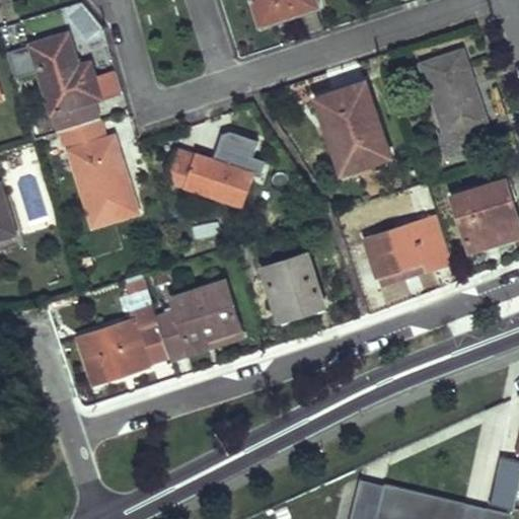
[(316,0),(253,0),(262,22),(318,5),(316,0)]
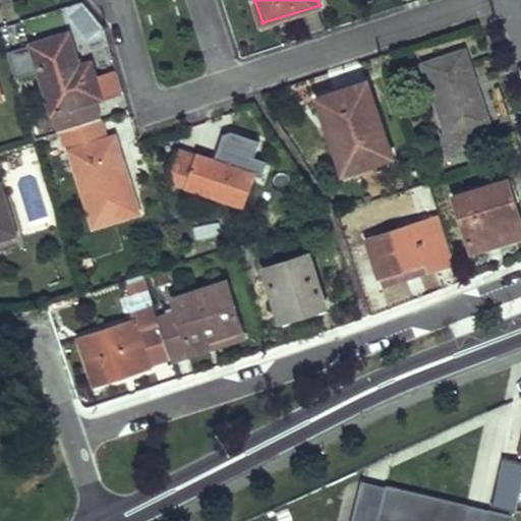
[(68,33),(32,44),(60,132),(100,119),(95,101),(103,98),(93,62),(79,65),(68,33)]
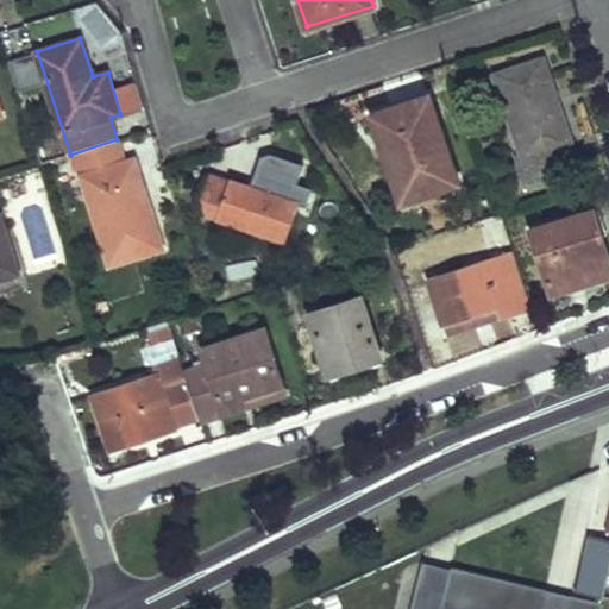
[(573,139),(544,56),(506,70),(510,85),(500,89),(523,155),(515,158),(523,181),(573,163),(566,143),(573,139)]
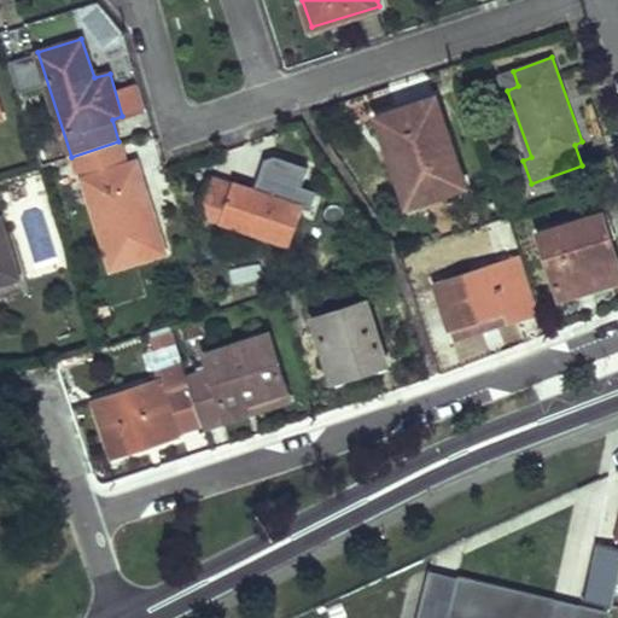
[(468,184),(436,97),(377,115),(406,197),(426,191),(429,197),(468,184)]
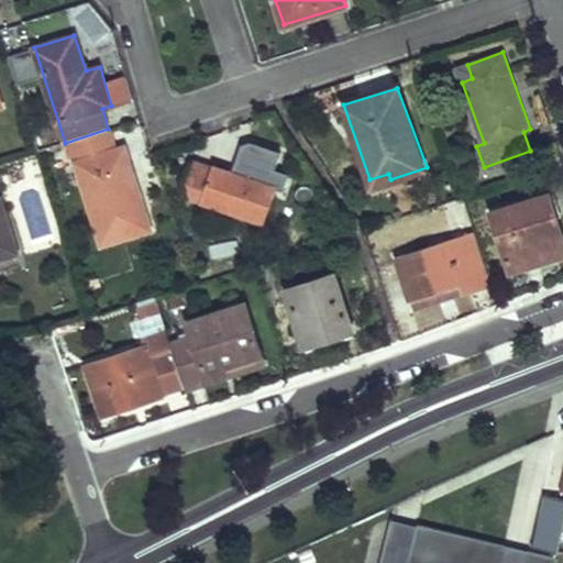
[(124,148),(76,163),(101,243),(148,230),(124,148)]
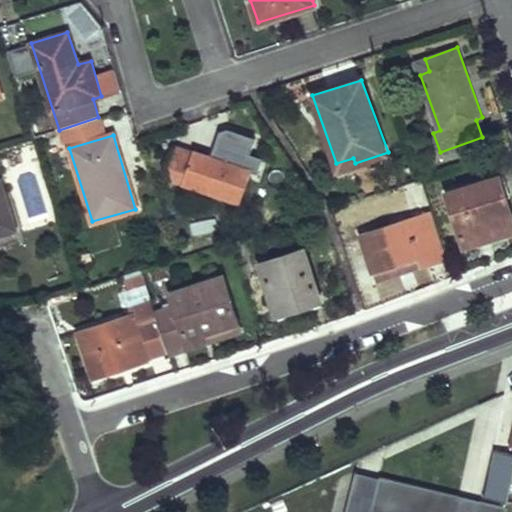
[(176,179),(242,202),(252,170),(180,147),(173,168),(176,179)]
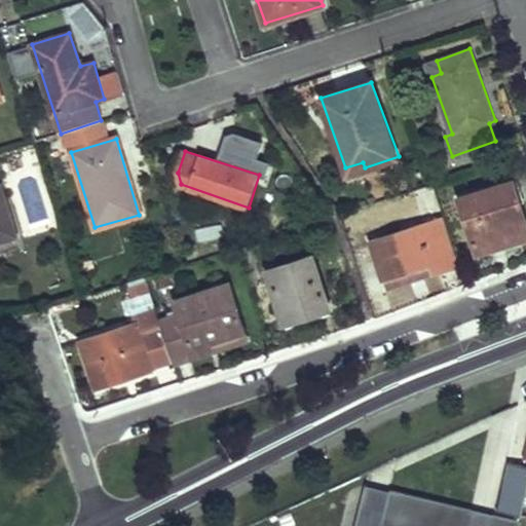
[(513,180),(458,197),(477,253),(525,236),(525,235),(516,203),(520,203),(513,180)]
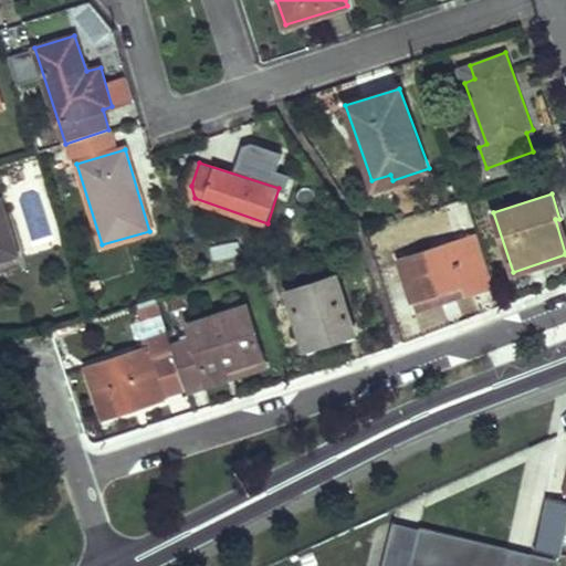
[(0,201),(0,261),(18,255),(0,201)]
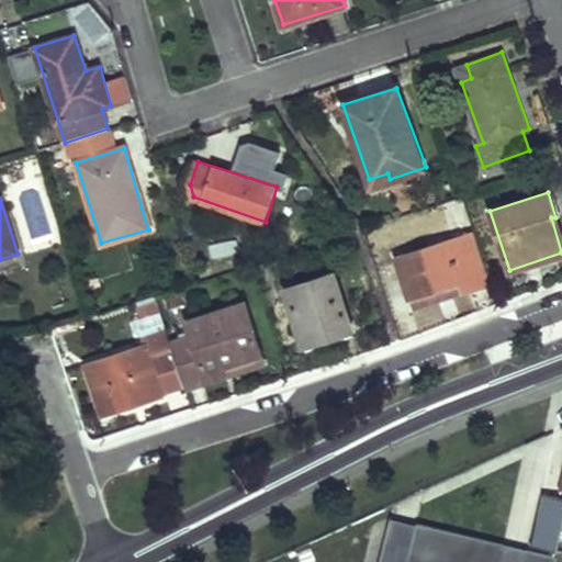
[(474,232),(396,256),(408,295),(460,280),(462,289),(491,280),(474,232)]
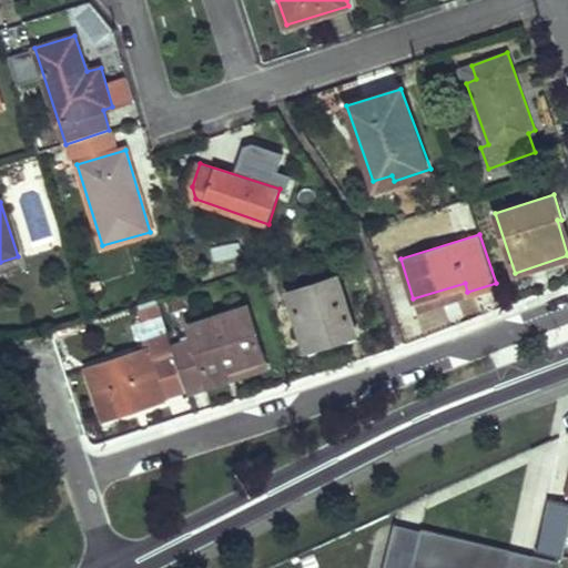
[(336,274),(288,290),(307,346),(335,338),(333,331),(352,324),(336,274)]
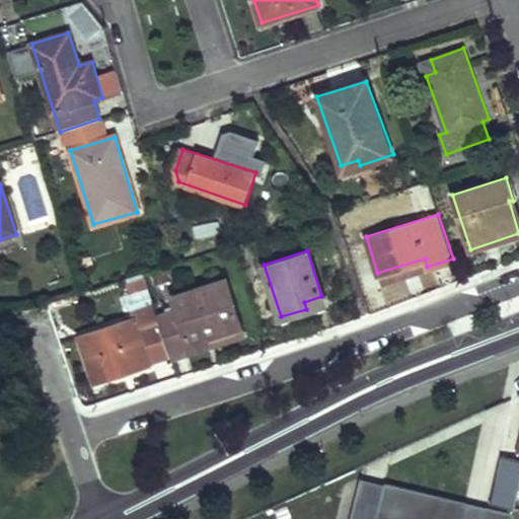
[(425,258),(377,273),(380,282),(427,267),(425,258)]
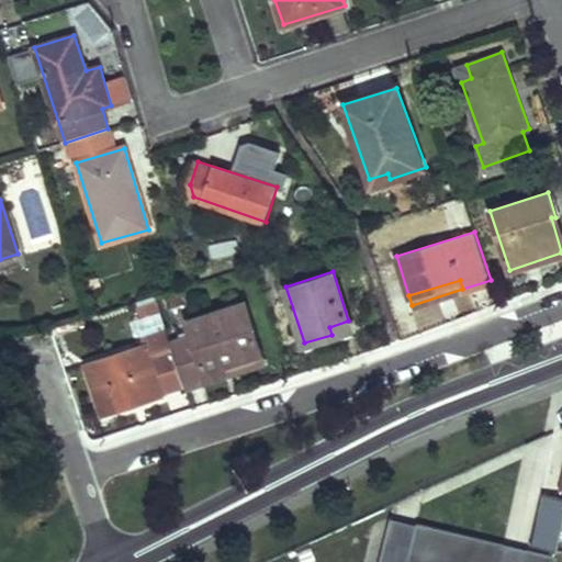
[(191,334),(171,340),(172,345),(186,384),(226,372),(223,364),(261,352),(246,302),(186,322),(191,334)]
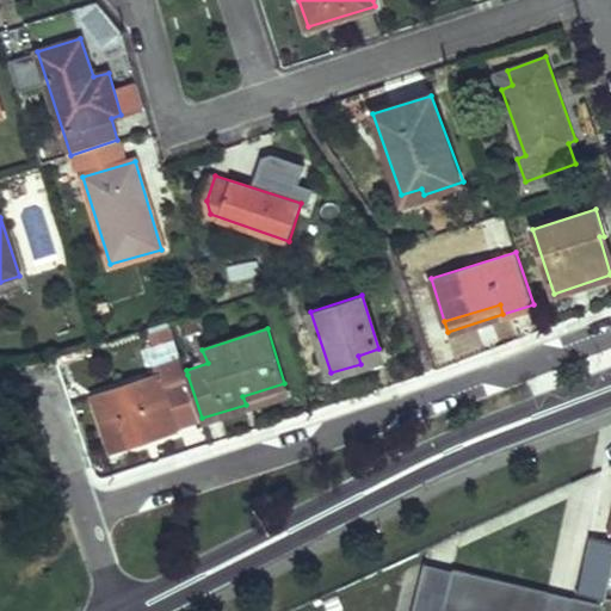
[(161,374),(94,395),(111,450),(179,429),(178,425),(202,418),(187,375),(165,383),(161,374)]
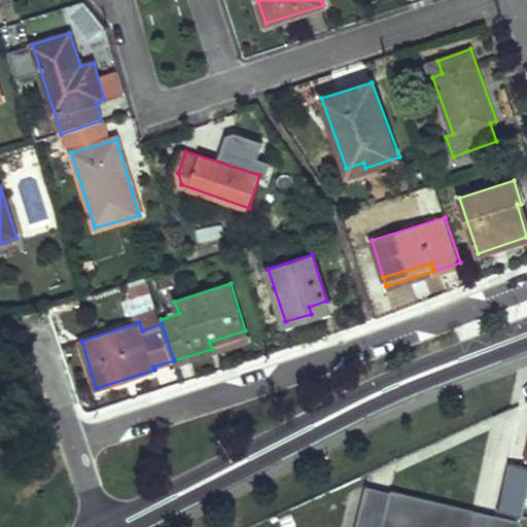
[(245,330),(209,342),(212,349),(248,338),(245,330)]
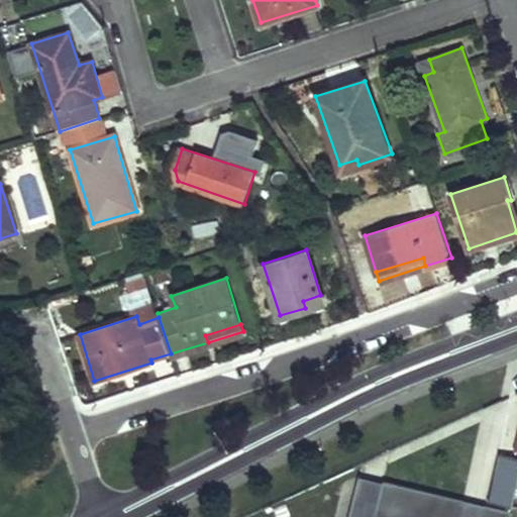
[(516,484),(516,461),(501,458),(489,504),(510,509),(516,484)]
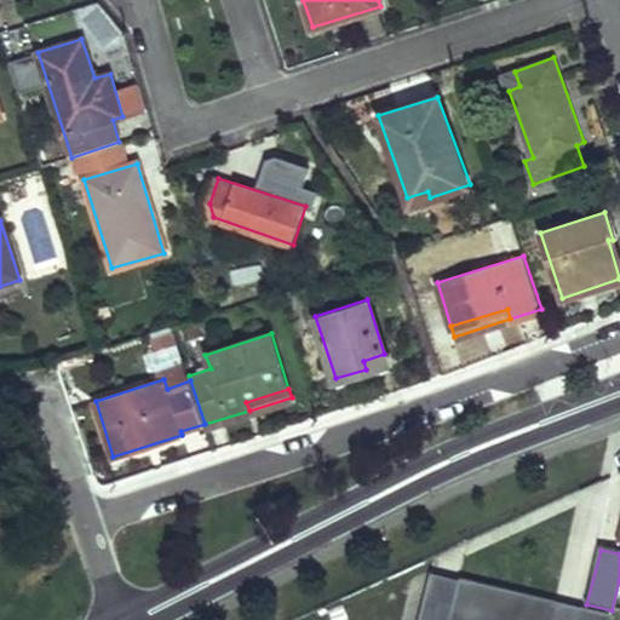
[(612,619),(613,618),(460,579),(449,619),(612,619)]
